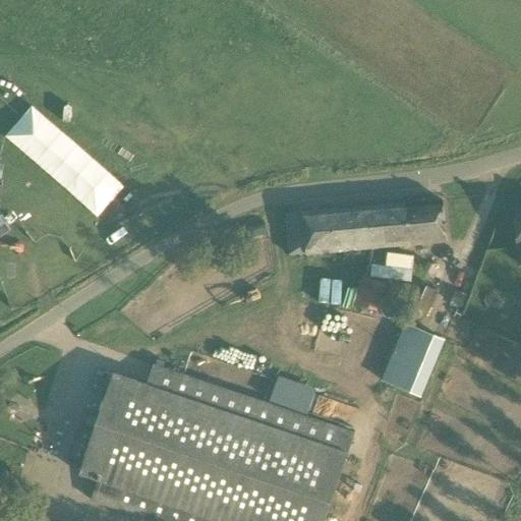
[(446,241),(442,200),(302,213),(302,214),(285,216),(287,236),(289,254),(306,253),(306,254),(446,241)]
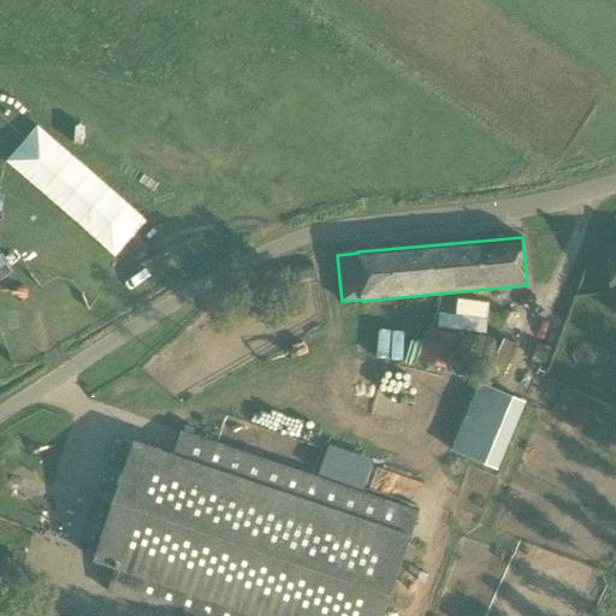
[(456,298),(455,327),(490,329),(491,300),(456,298)]
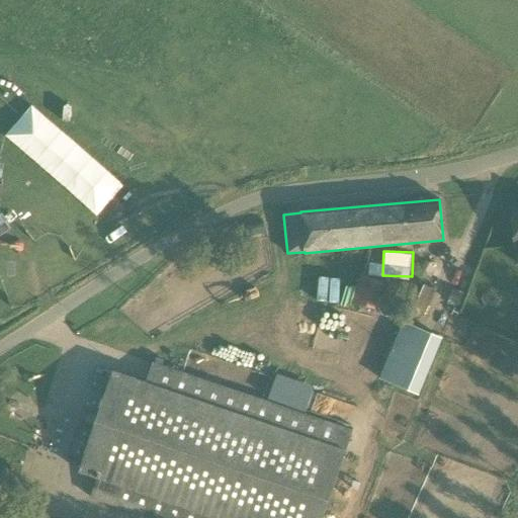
[(360,275),(352,303),(376,310),(384,283),(360,275)]
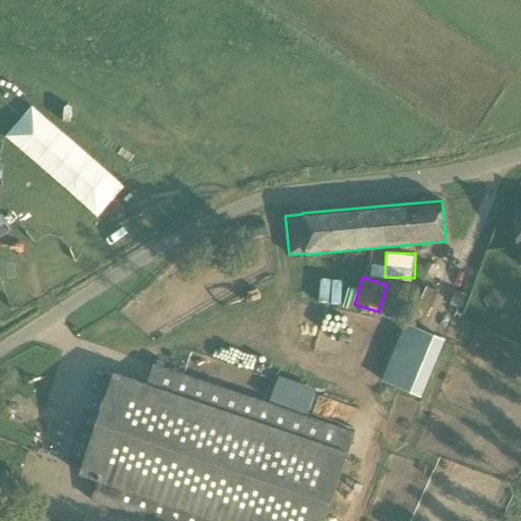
[(415,282),(404,308),(425,317),(438,291),(415,282)]
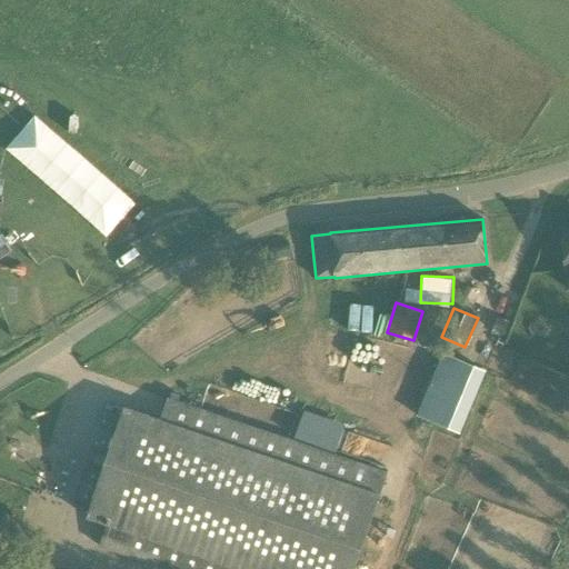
[(496,319),(492,331),(502,335),(507,322),(496,319)]
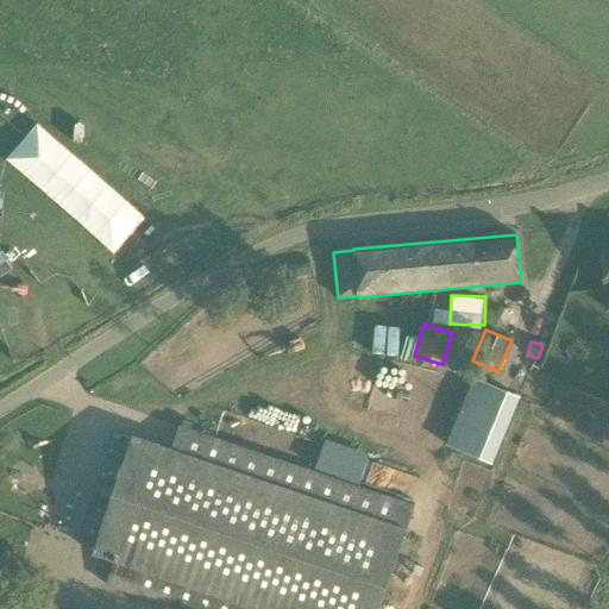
[(493,465),(519,397),(471,380),(445,446),(493,465)]
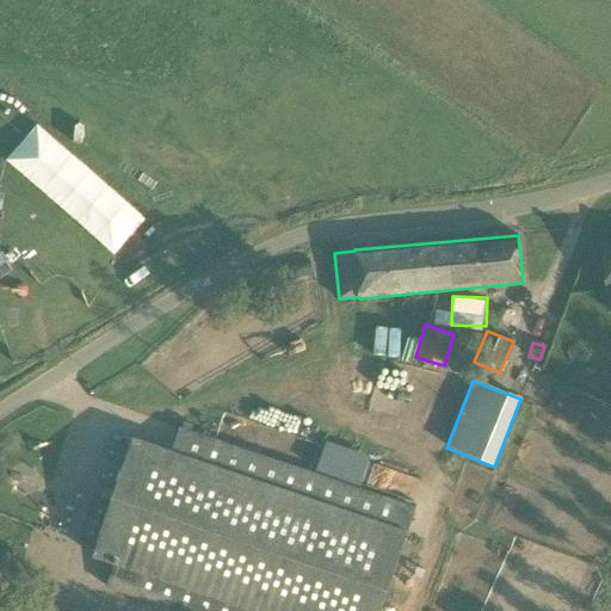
[(107,587),(178,610),(378,610),(414,507),(180,429),(173,452),(134,439),(94,556),(116,563),(107,587)]
